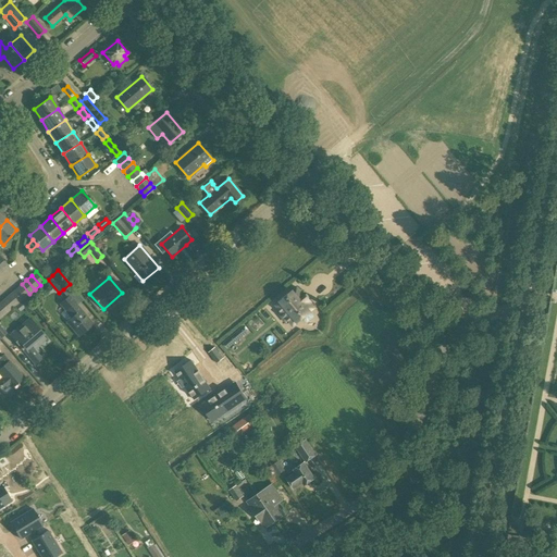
[(22,284),(16,288),(25,298),(29,294),(22,284)]
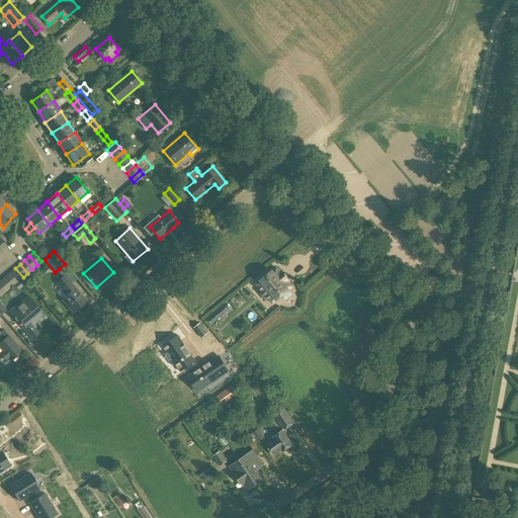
[(23,277),(15,268),(11,272),(18,281),(23,277)]
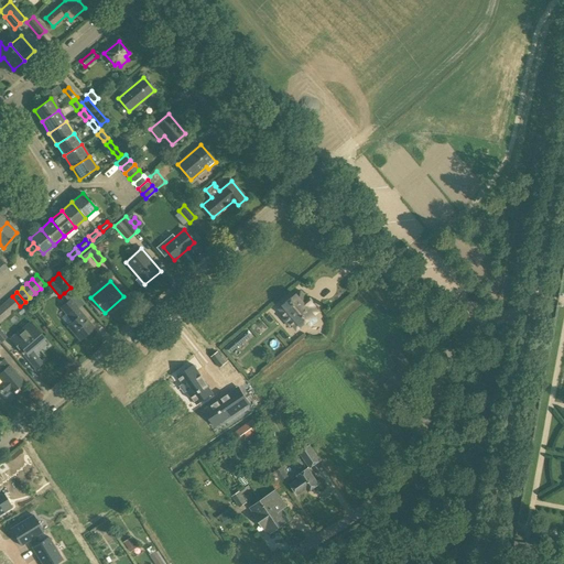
[(315,306),(305,295),(305,296),(301,292),(279,310),(283,315),(281,316),(290,327),(292,325),(296,331),(306,322),(311,327),(318,321),(313,315),(318,312),(314,307),(315,306)]
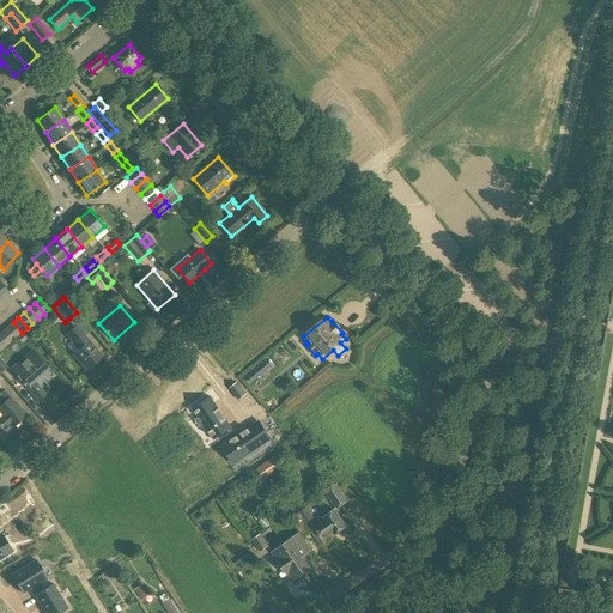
[(13,322),(7,327),(17,338),(22,333),(13,322)]
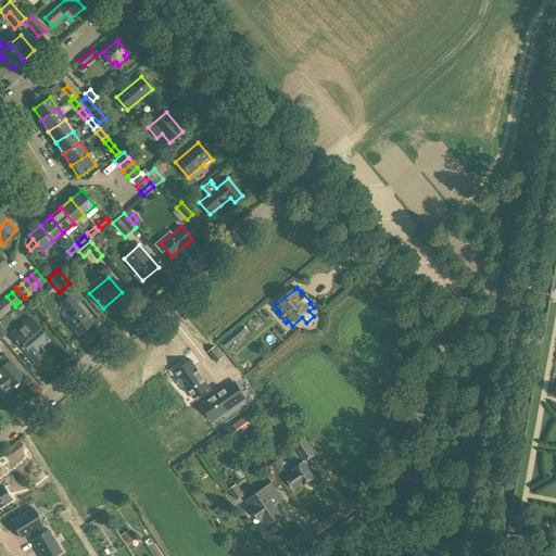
[(7,297),(1,300),(10,311),(15,306),(7,297)]
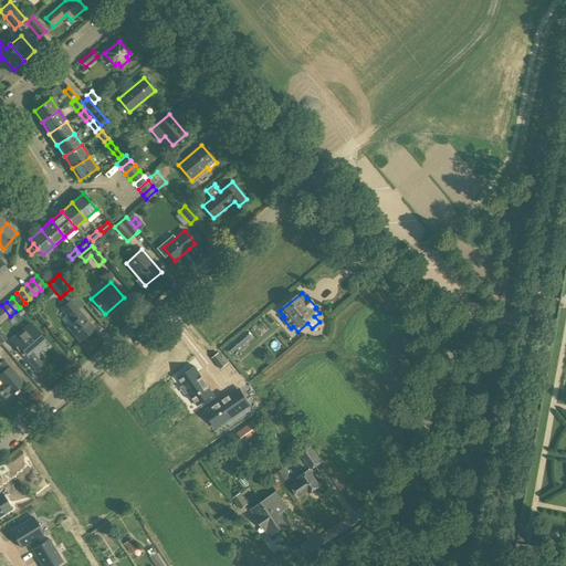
[(81,342),(94,329),(70,302),(62,308),(73,323),(69,327),(81,342)]
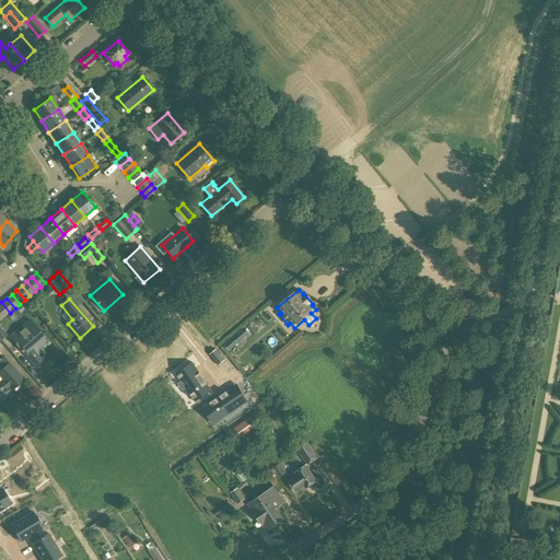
[(24,301),(15,308),(20,313),(28,305),(24,301)]
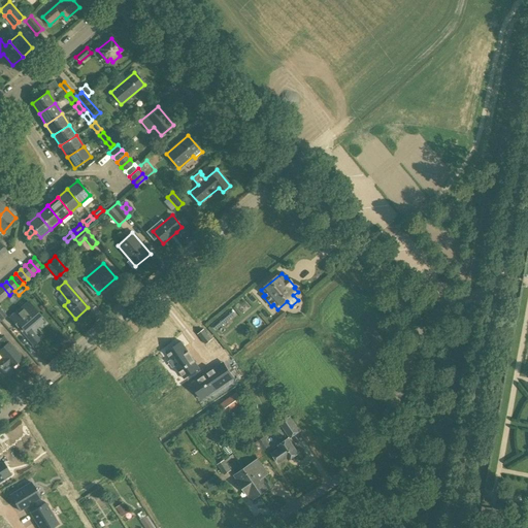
[(9,295),(1,285),(0,286),(0,293),(5,298),(9,295)]
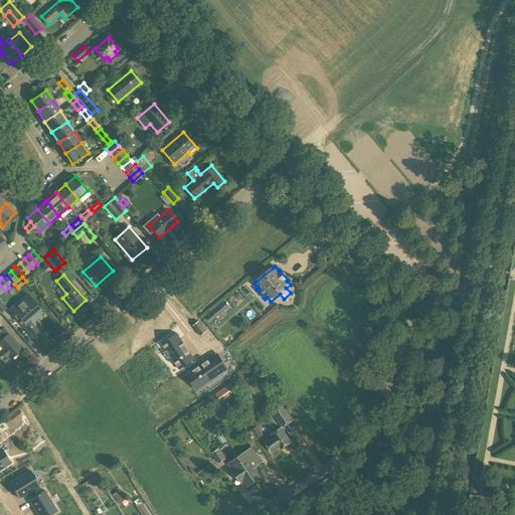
[(28,320),(40,309),(27,294),(11,308),(14,312),(12,314),(17,319),(18,318),(22,321),(20,323),(32,337),(38,332),(28,320)]
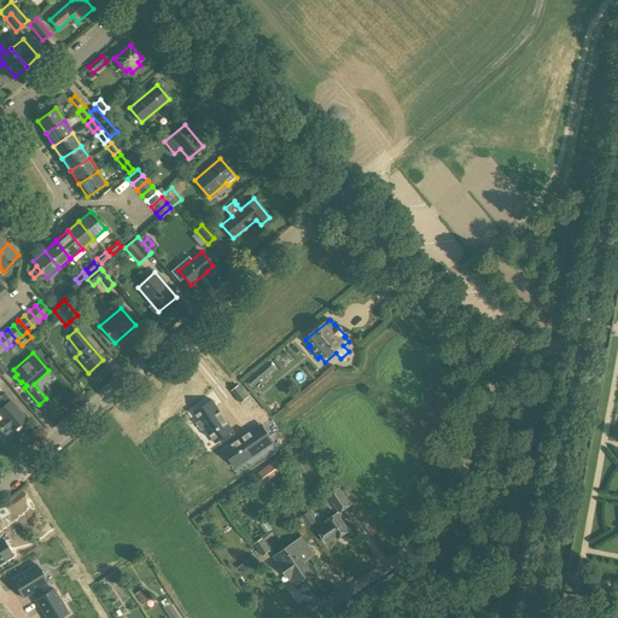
[(261,379),(256,374),(249,380),(252,385),(261,379)]
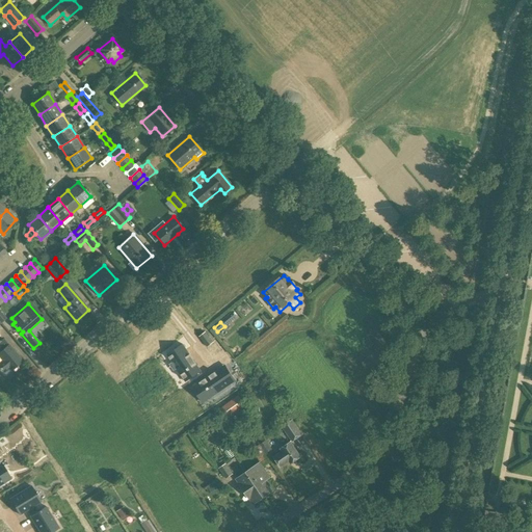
[(207,347),(214,342),(206,331),(198,337),(207,347)]
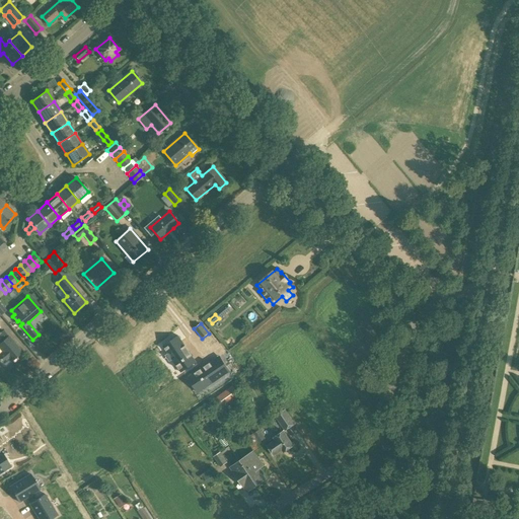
[(3,330),(1,331),(0,329),(0,344),(0,361),(2,364),(8,359),(11,362),(22,352),(8,337),(3,330)]
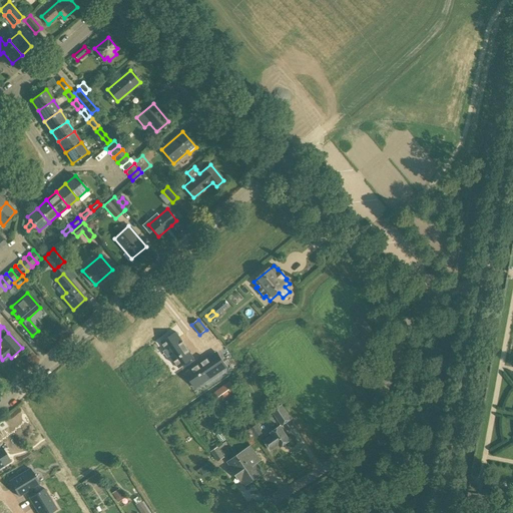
[(178,332),(163,342),(168,349),(173,346),(177,352),(172,356),(181,368),(196,358),(178,332)]
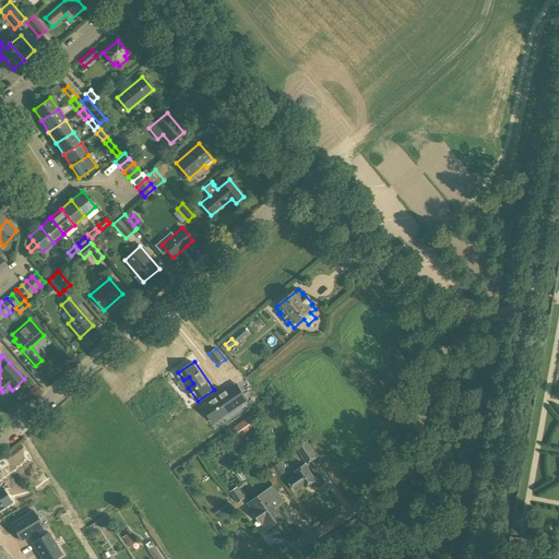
[(235,387),(205,406),(216,423),(246,403),(235,387)]
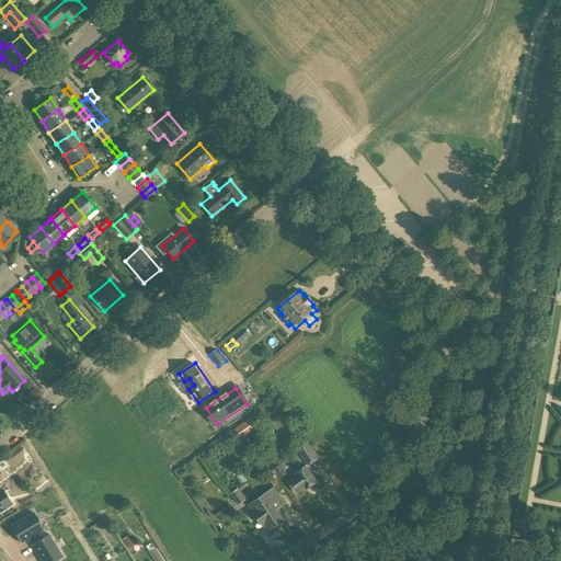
[(229,432),(236,443),(247,434),(248,435),(260,427),(252,416),(229,432)]
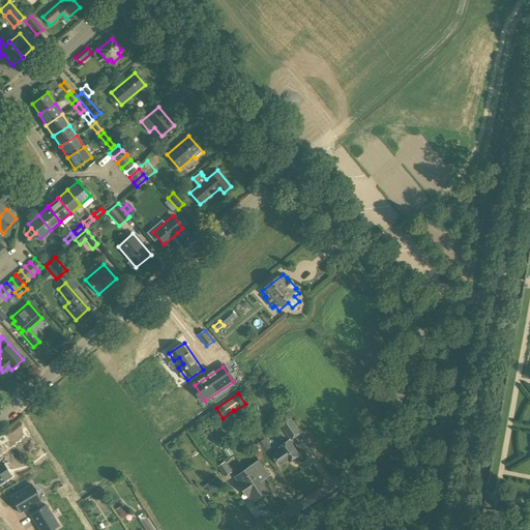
[(290,440),(300,434),(301,433),(291,417),(280,424),(290,440)]
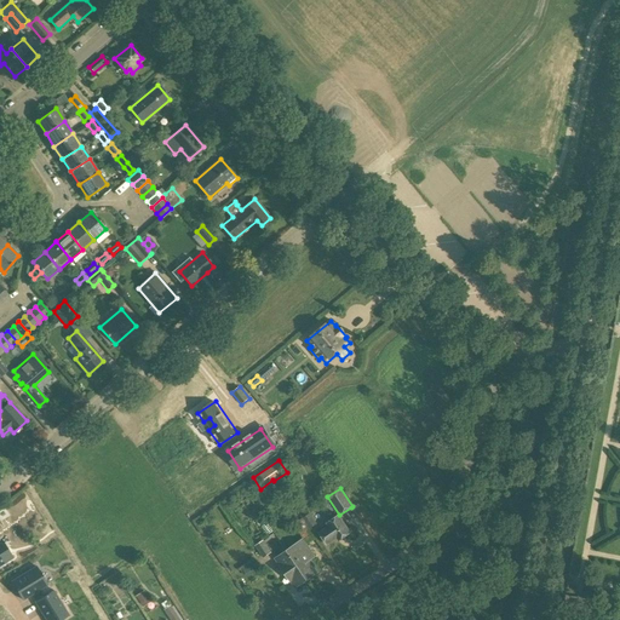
[(306,515),(309,512),(314,510),(306,500),(299,505),(306,515)]
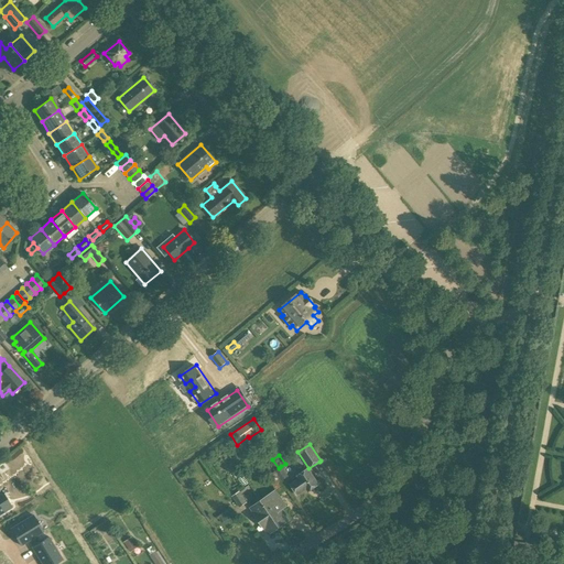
[(281,466),(279,468),(275,472),(282,481),(289,477),(281,466)]
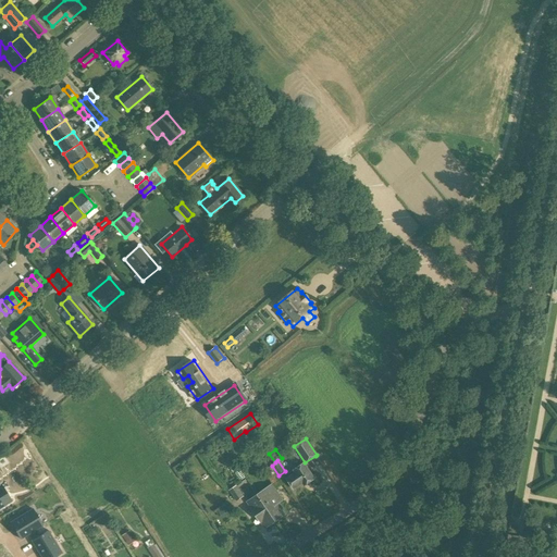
[(286,479),(294,490),(302,483),(304,485),(314,479),(305,462),(294,470),(295,472),(286,479)]
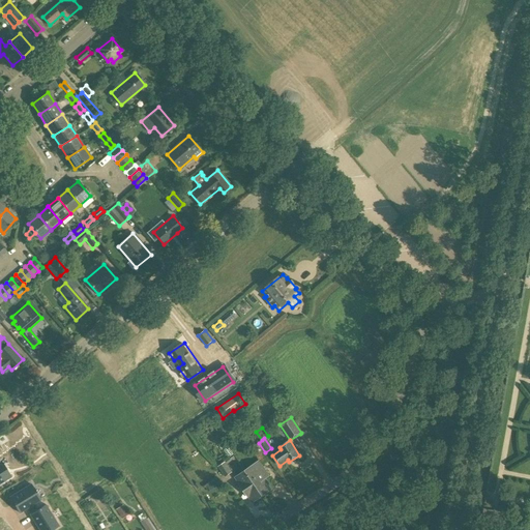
[(245,471),(262,495),(272,488),(265,477),(269,475),(259,461),(245,471)]
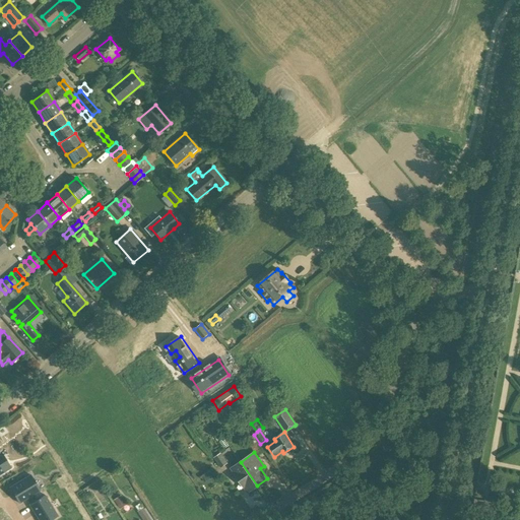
[(220,468),(226,464),(228,463),(220,453),(213,457),(220,468)]
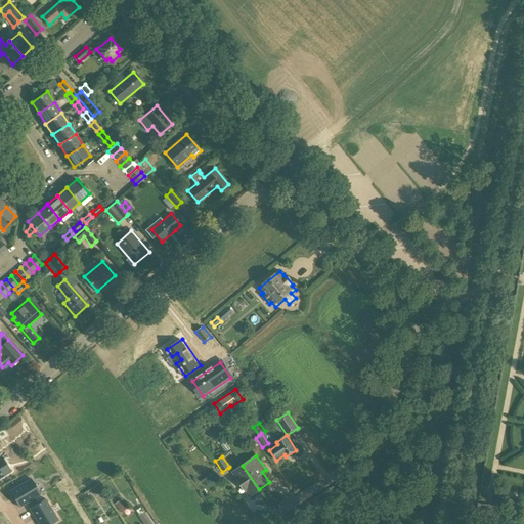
[(259,489),(243,466),(232,472),(249,496),(259,489)]
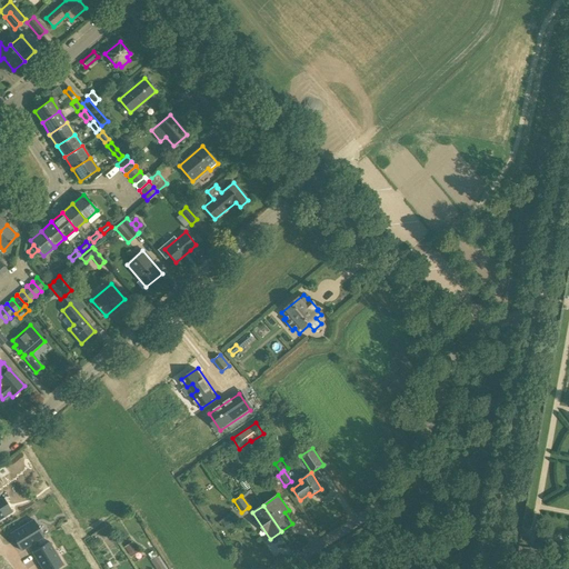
[(223,527),(236,519),(232,513),(220,520),(223,527)]
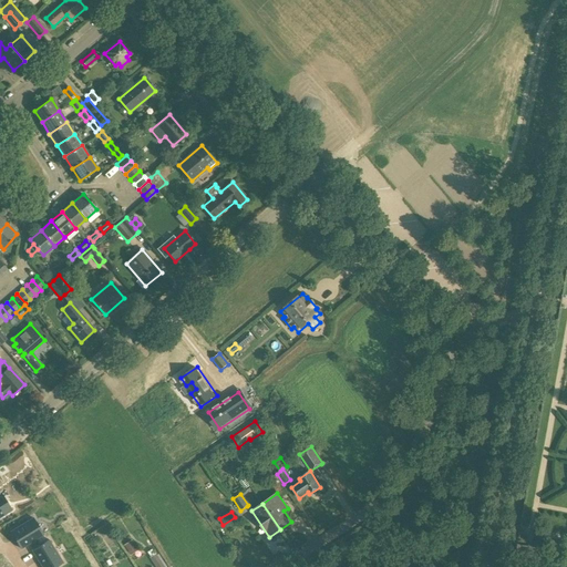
[(33,517),(10,532),(21,548),(43,534),(33,517)]
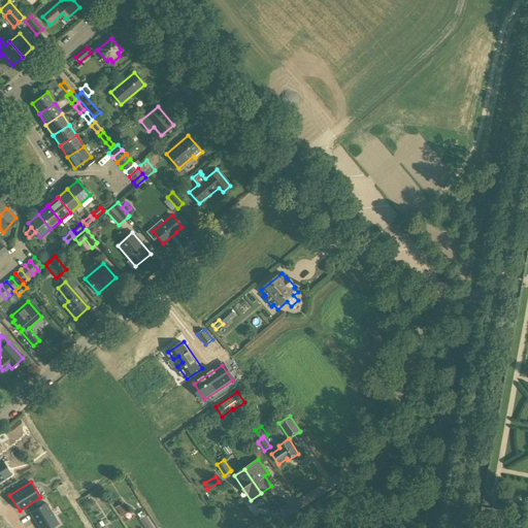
[(45,502),(30,512),(39,527),(51,527),(59,524),(45,502)]
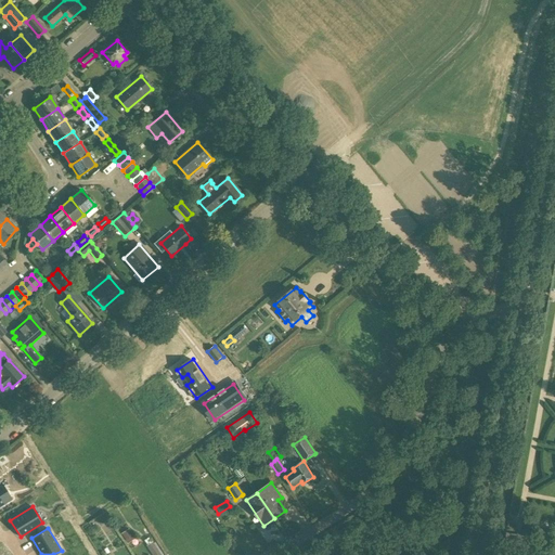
[(128,529),(121,533),(126,541),(133,537),(128,529)]
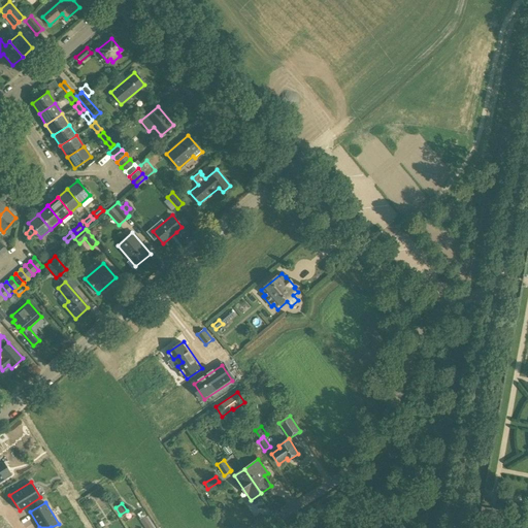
[(144,527),(153,527),(144,515),(138,519),(144,527)]
